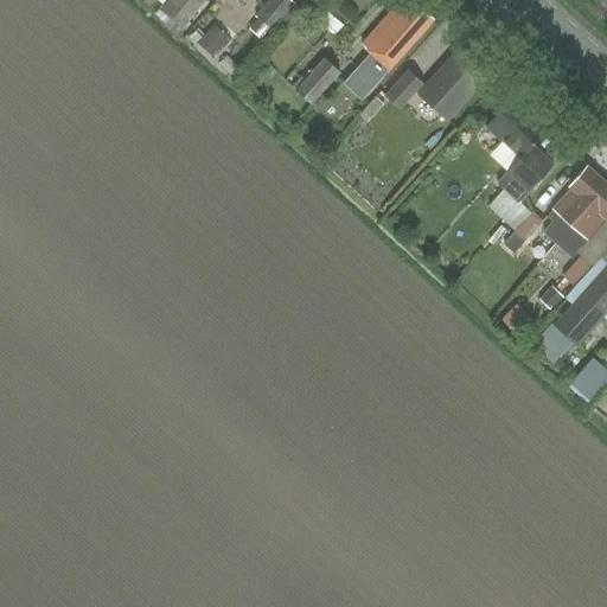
[(208,0),(166,0),(163,5),(185,26),(208,0)]
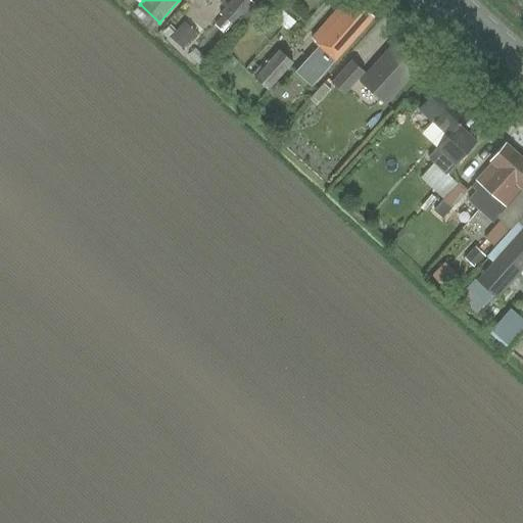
[(233,26),(252,3),(248,0),(234,0),(221,15),(233,26)]
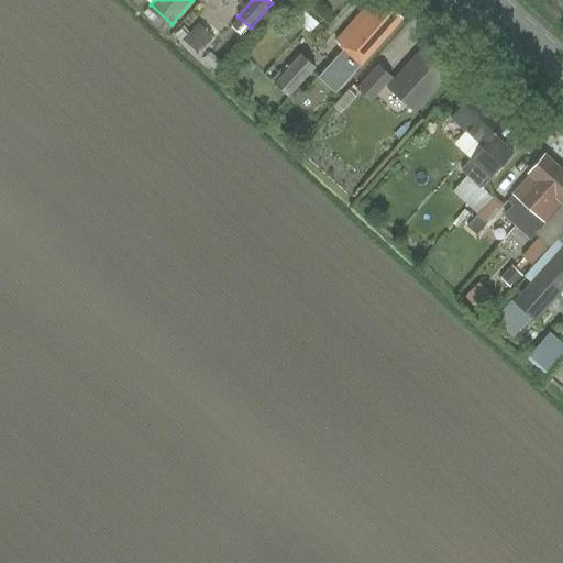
[(335,94),(403,18),(384,1),(376,10),(371,6),(338,42),(346,50),(320,80),(335,94)]
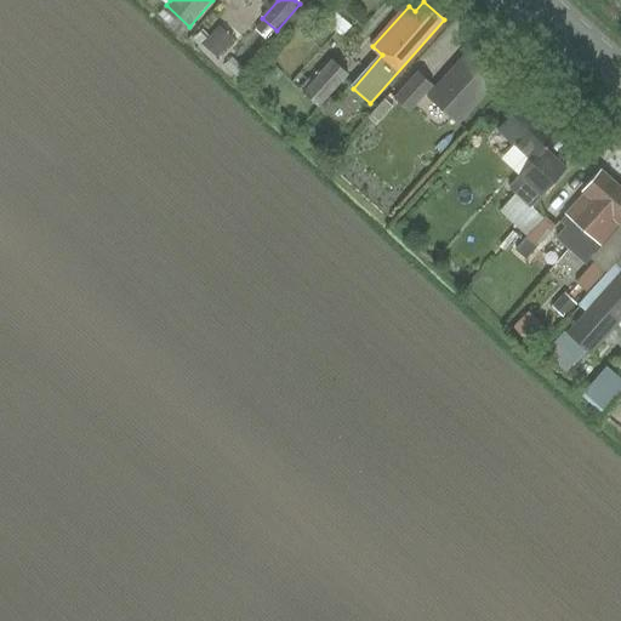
[(218,57),(234,40),(221,27),(204,44),(218,57)]
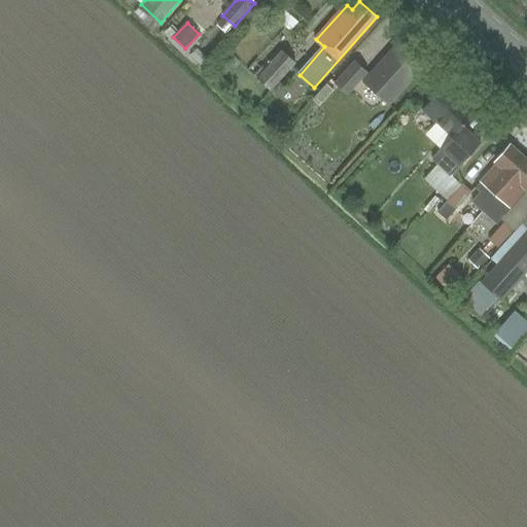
[(390,103),(423,67),(398,44),(371,75),(355,62),(335,83),(346,94),(361,77),(390,103)]
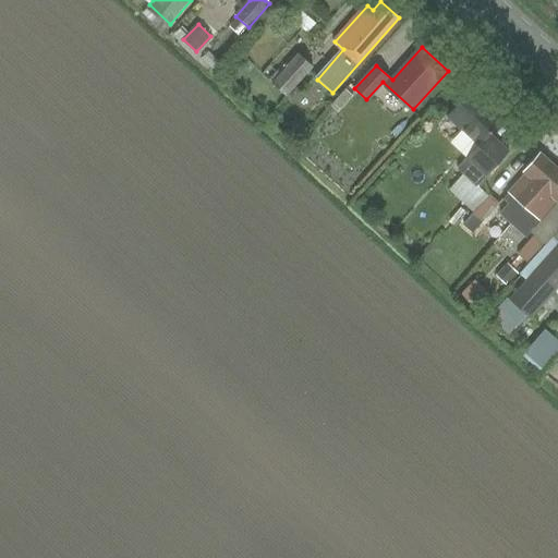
[(289,99),(314,71),(300,58),(275,86),(289,99)]
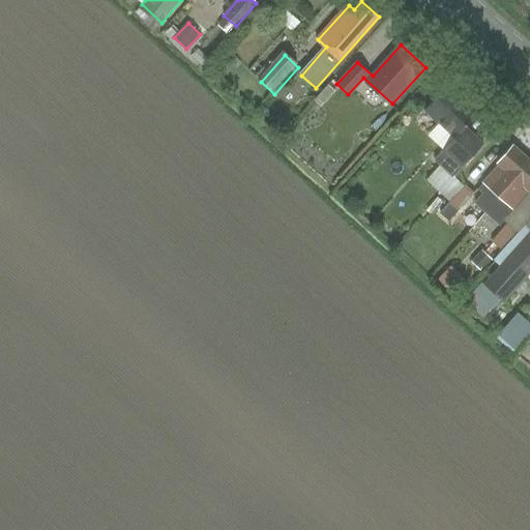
[(476,114),(445,86),(423,110),(454,138),(434,159),(453,177),(482,144),(465,127),(476,114)]
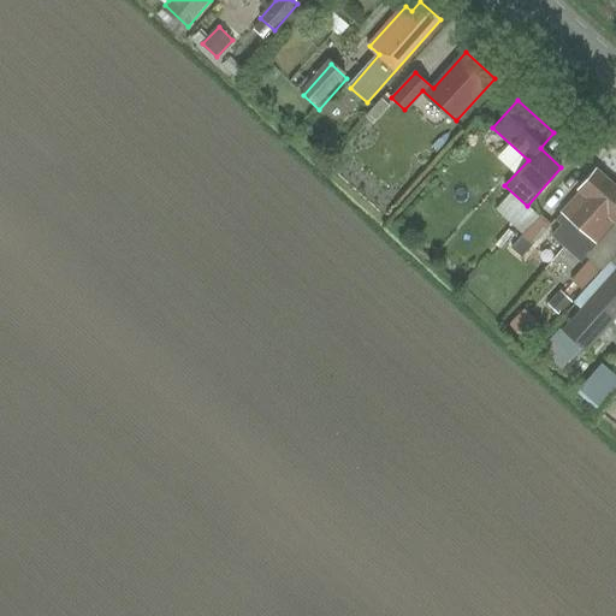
[(615,185),(597,169),(578,189),(579,191),(560,213),(561,214),(556,220),(561,224),(550,236),(580,262),(586,255),(590,259),(570,279),(582,290),(615,250),(615,185)]
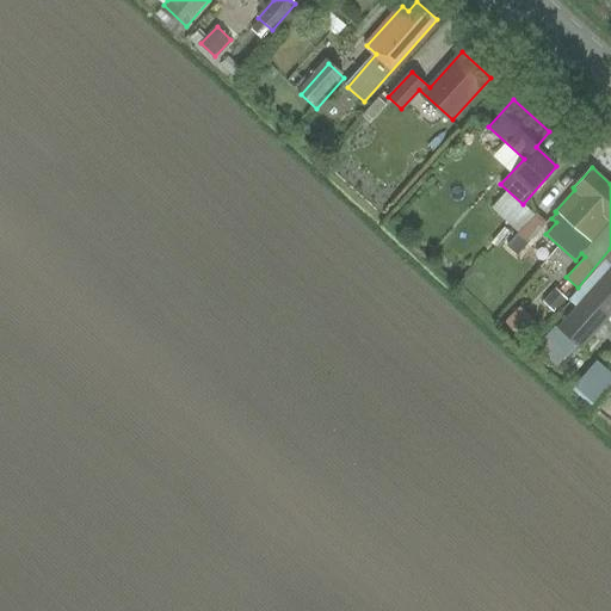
[(542,227),(531,217),(517,233),(528,242),(542,227)]
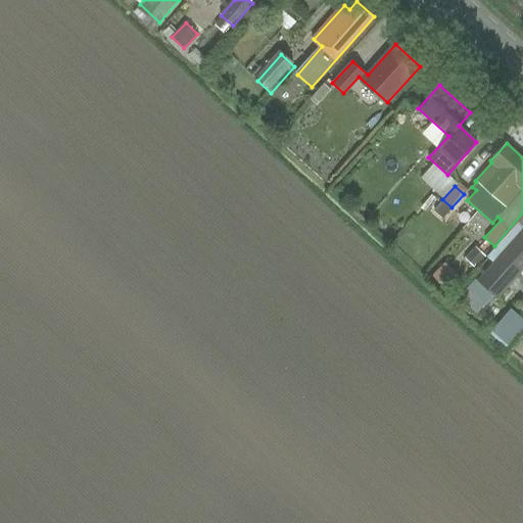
[(505,305),(522,285),(522,282),(516,276),(522,268),(522,224),(520,222),(487,257),(492,263),(477,279),(505,305)]
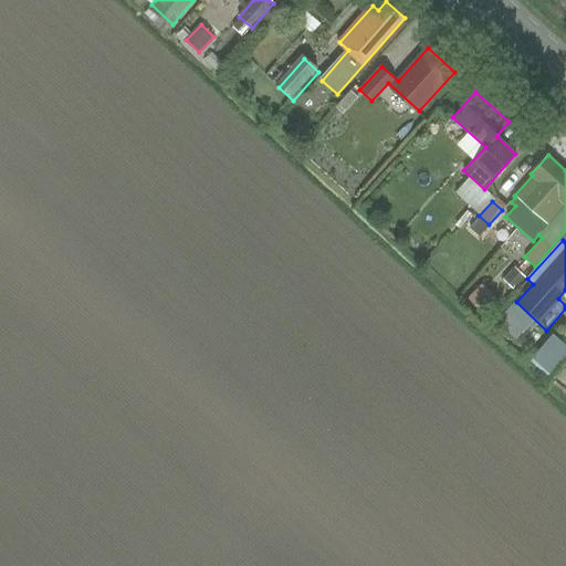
[(549,375),(565,354),(565,343),(553,332),(530,358),(549,375)]
